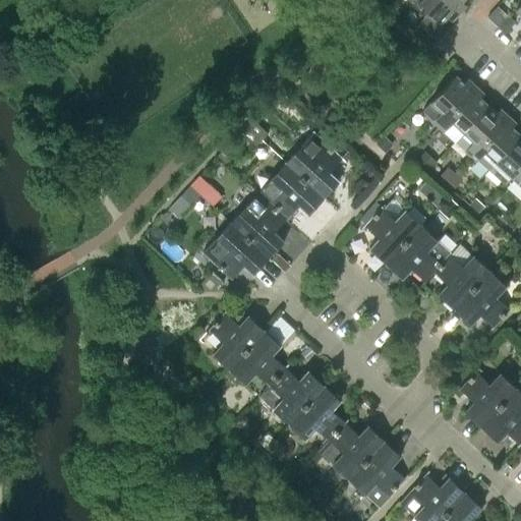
[(454,9),(444,0),(412,0),(412,1),(426,14),(418,23),(437,40),(445,32),(439,25),(454,9)]
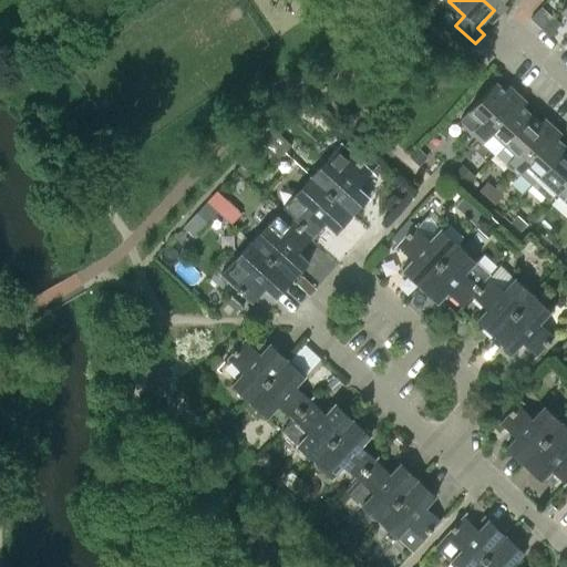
[(503,0),(483,0),(494,10),(503,0)]
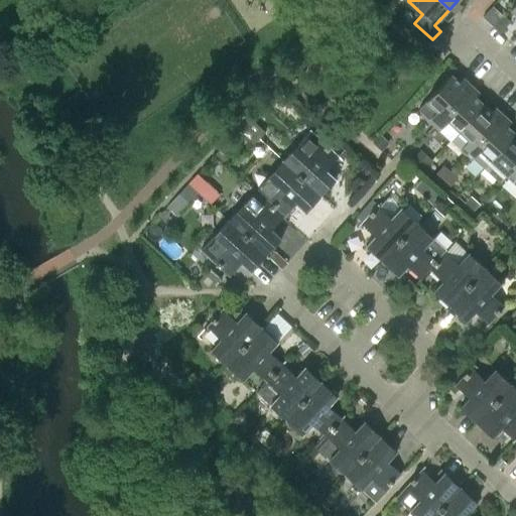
[(500,32),(509,21),(503,16),(494,26),(500,32)]
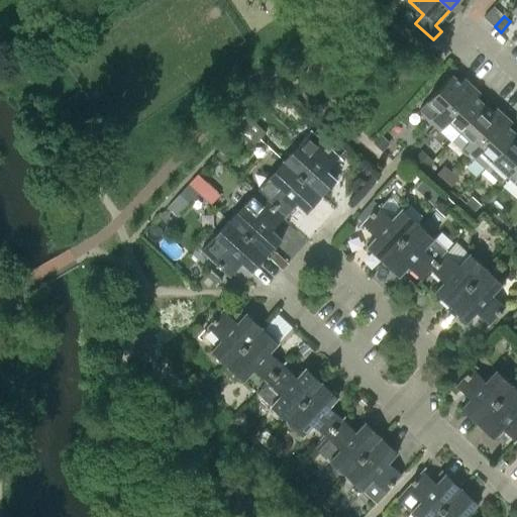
[(428,120),(434,125),(468,89),(451,74),(427,100),(437,110),(428,120)]
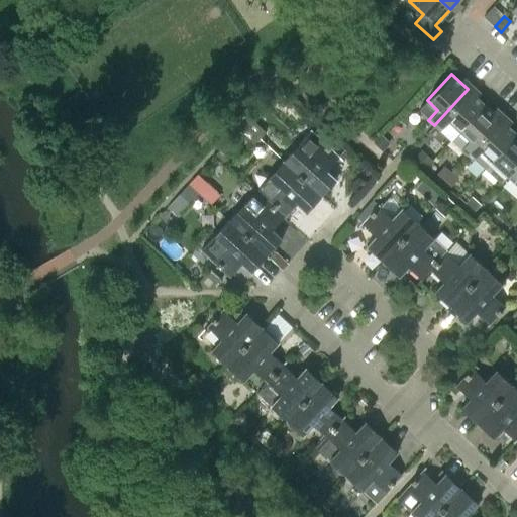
[(468,89),(434,125),(440,130),(449,120),(459,130),(484,104),(468,89)]
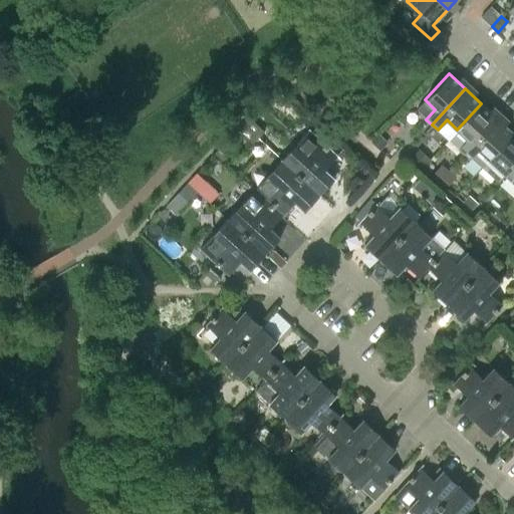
[(497,117),(481,103),(457,130),(467,140),(458,149),(464,154),(497,117)]
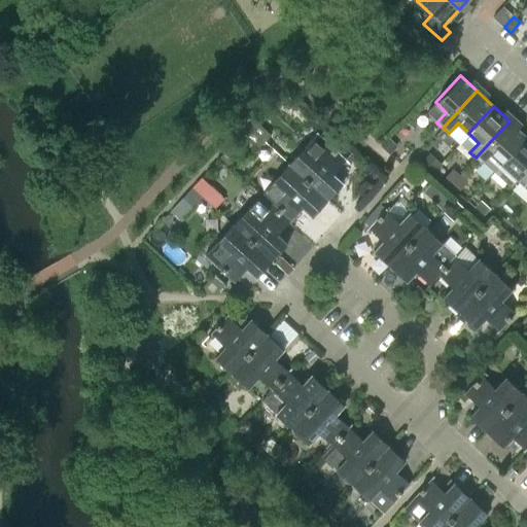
[(271,135),(253,119),(248,126),(265,141),(271,135)]
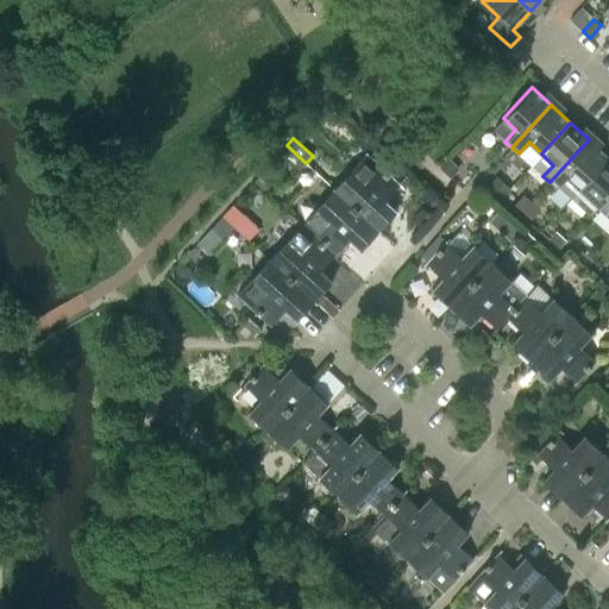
[(570,198),(608,157),(589,139),(550,182),(556,189),(558,187),(570,198)]
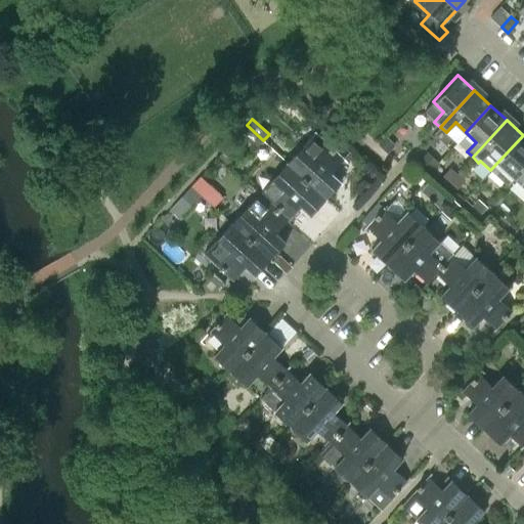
[(263,140),(247,125),(241,131),(257,146),(263,140)]
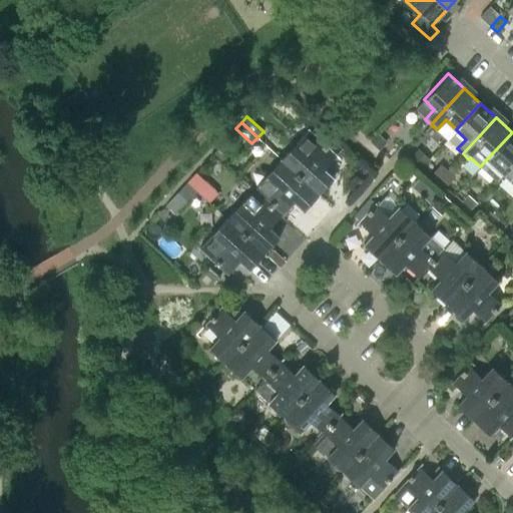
[(324,169),(337,155),(309,129),(281,159),(319,194),(334,177),(324,169)]
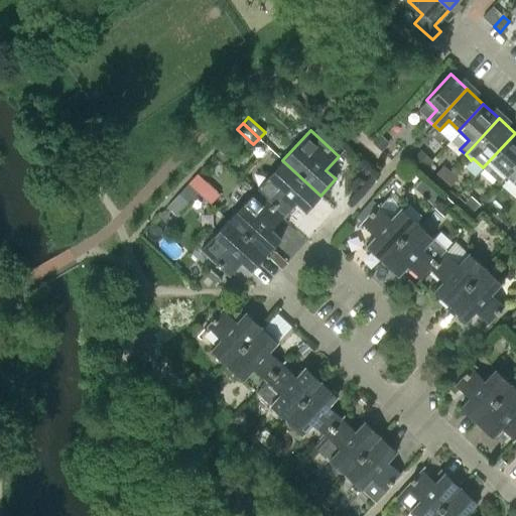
[(506,174),(515,163),(515,134),(515,133),(483,167),(499,182),(506,174)]
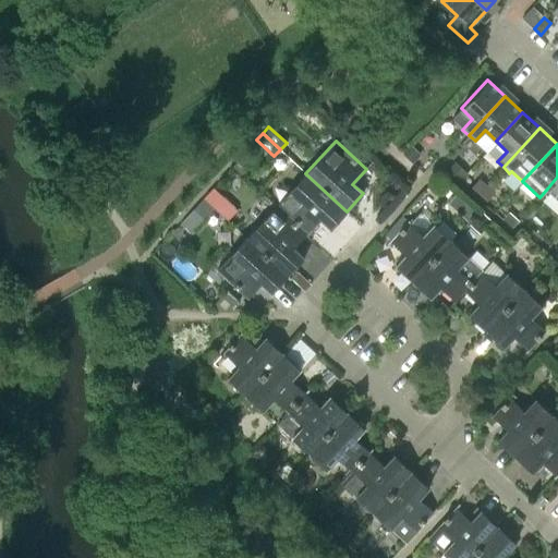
[(243,176),(251,167),(240,158),(232,166),(243,176)]
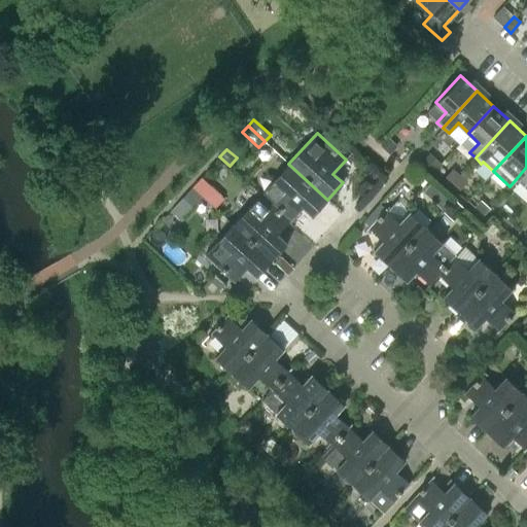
[(327,200),(288,164),(260,195),(266,199),(272,205),(289,220),(302,207),(312,216),(327,200)]
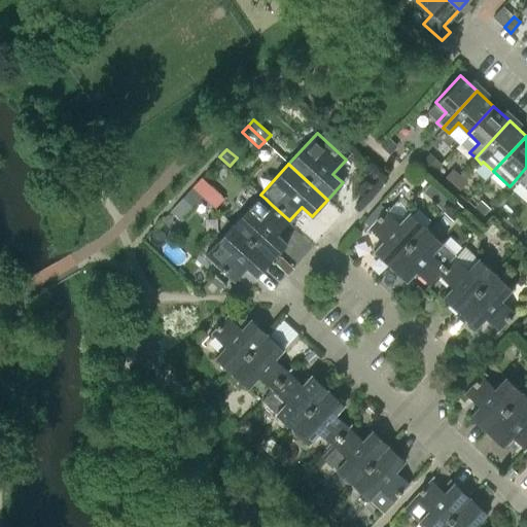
[(526,167),(517,178),(526,186),(526,167)]
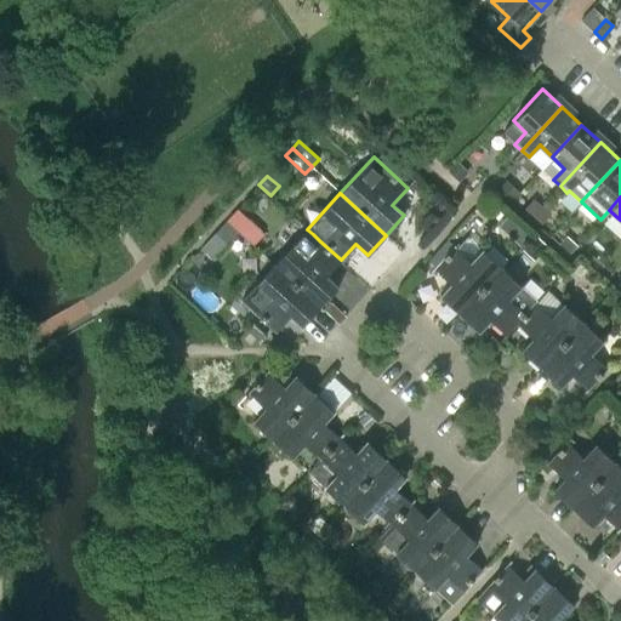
[(530,218),(541,206),(533,199),(522,211),(530,218)]
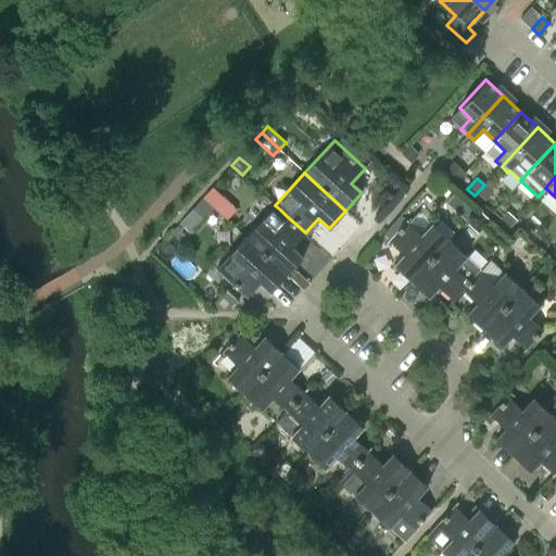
[(206,213),(216,204),(228,216),(238,207),(215,184),(197,202),(206,213)]
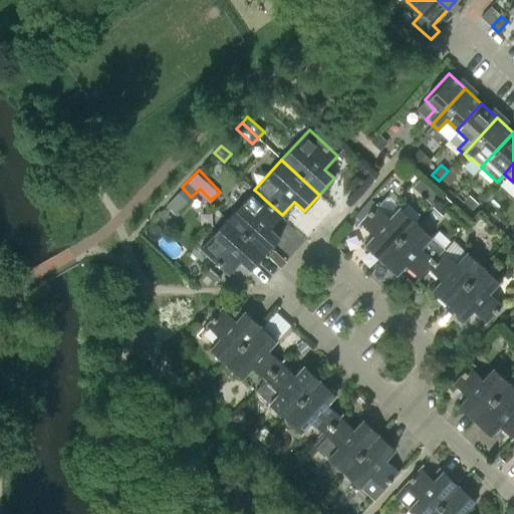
[(455,178),(448,171),(439,181),(446,188),(455,178)]
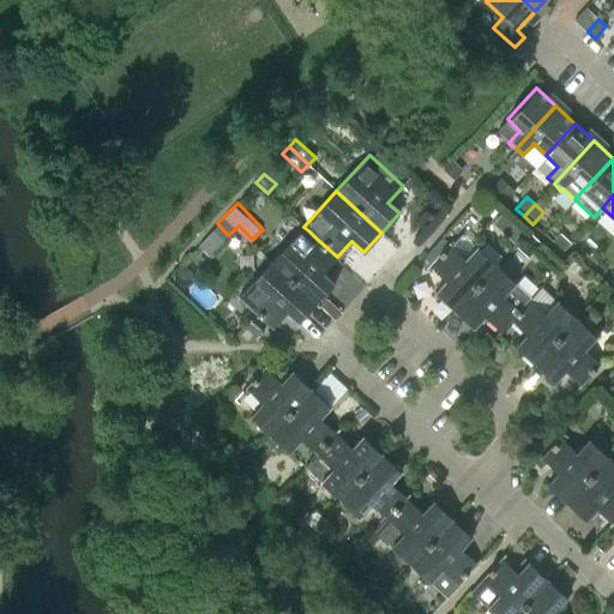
[(323,274),(337,257),(317,239),(314,240),(308,234),(309,232),(304,227),(271,262),(317,304),(335,283),(323,274)]
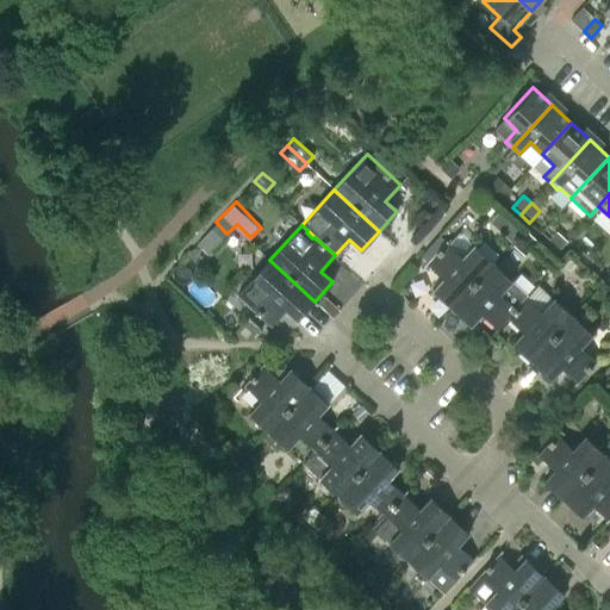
[(556,232),(548,241),(559,250),(567,242),(556,232)]
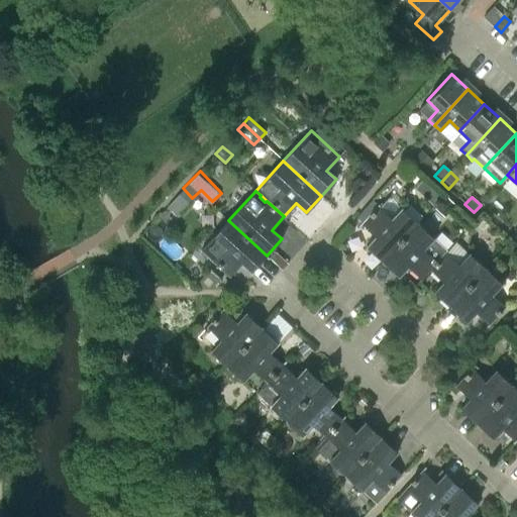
[(383,261),(417,222),(401,207),(391,218),(380,209),(383,205),(380,203),(378,205),(372,199),(356,217),(363,222),(362,223),(375,235),(366,245),(383,261)]
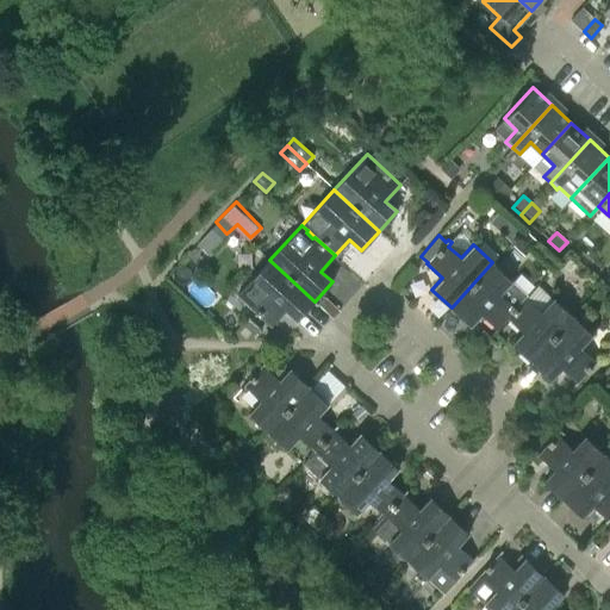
[(315,302),(269,260),(251,279),(265,291),(253,304),(249,300),(246,304),(271,327),(285,310),(297,321),(315,302)]
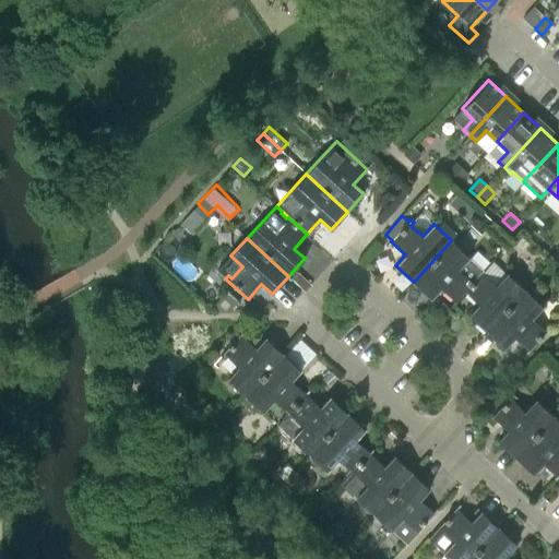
[(451,240),(414,282),(431,298),(441,288),(455,301),(465,292),(464,290),(475,278),(473,276),(470,280),(458,269),(470,257),(451,240)]
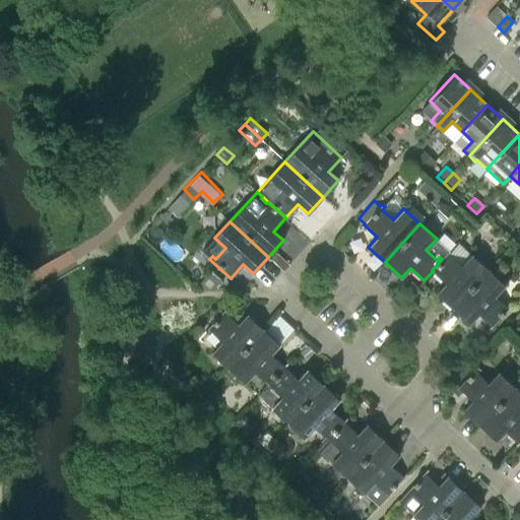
[(451,249),(442,259),(432,270),(433,271),(446,283),(437,293),(453,308),(489,269),(471,254),(461,265),(451,255),(454,252),(451,249)]
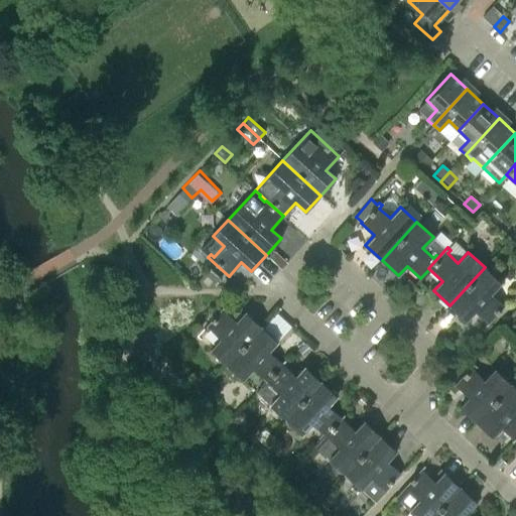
[(485,267),(449,305),(466,320),(475,311),(489,324),(507,303),(504,300),(501,303),(491,293),(501,282),(485,267)]
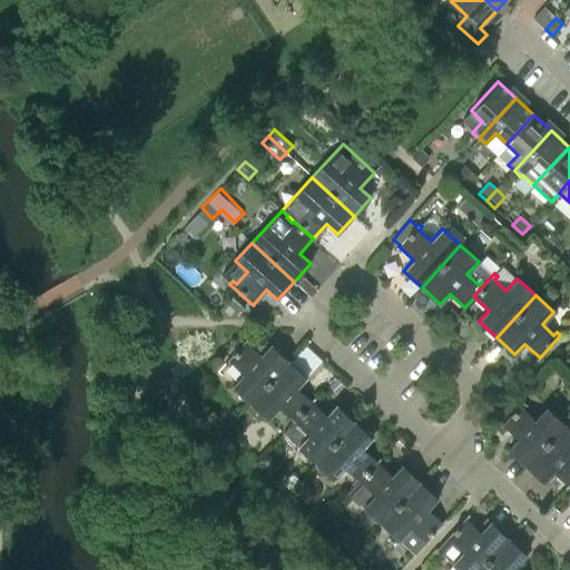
[(232,385),(249,402),(288,361),(271,344),(261,354),(246,341),(225,363),(227,366),(231,363),(243,374),(232,385)]
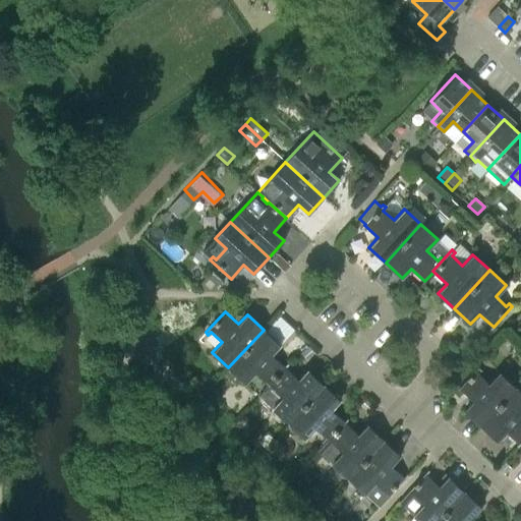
[(264,330),(228,367),(245,383),(254,372),(267,383),(269,385),(285,367),(272,354),(280,345),(264,330)]
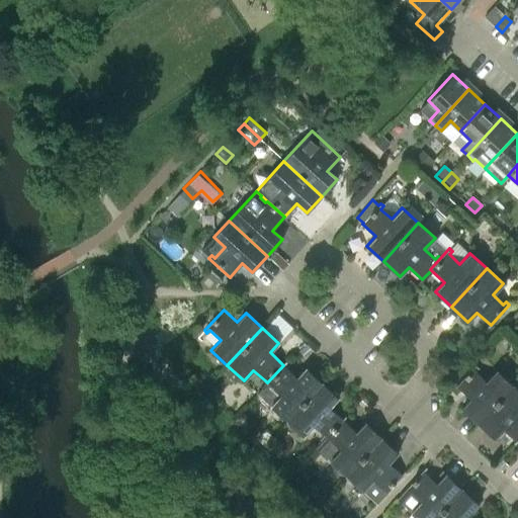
[(286,421),(322,382),(306,367),(296,377),(283,365),(267,382),(268,383),(265,386),(263,390),(261,389),(257,393),(286,421)]
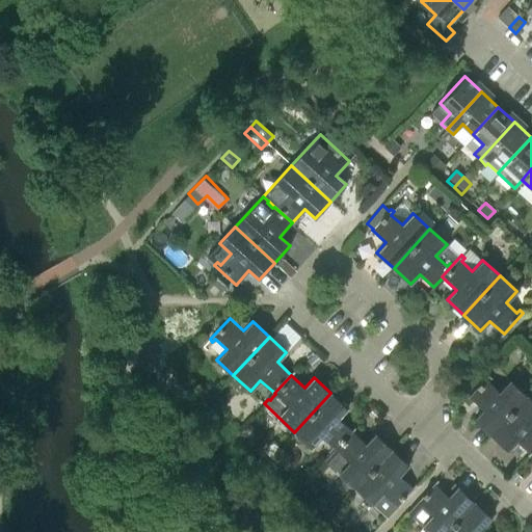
[(474,419),(490,434),(527,396),(510,380),(500,392),(488,381),(491,378),(488,375),(469,397),(482,409),(474,419)]
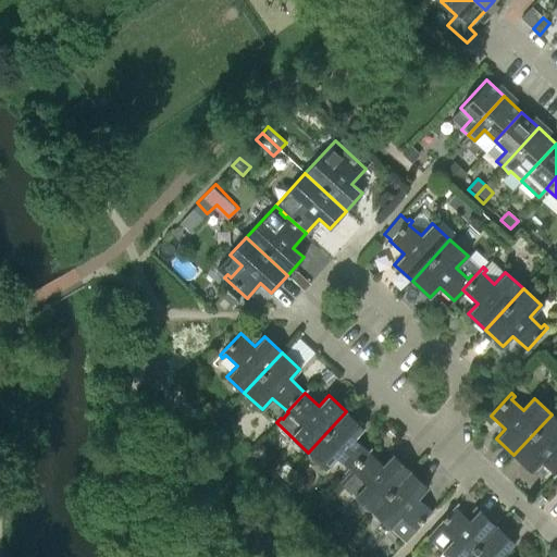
[(363,428),(346,411),(308,453),(325,469),(336,457),(351,470),(369,452),(355,438),(363,428)]
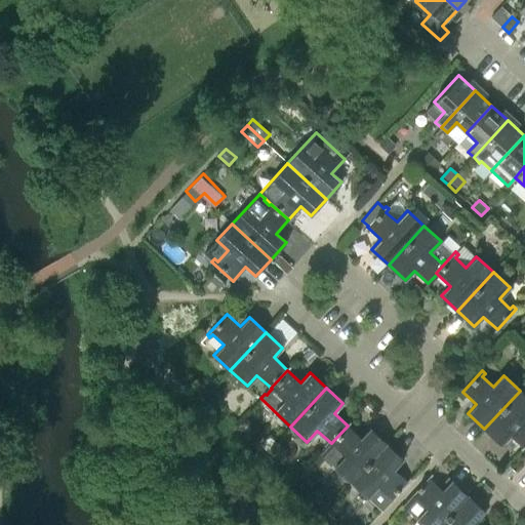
[(524,395),(520,391),(484,429),(500,444),(510,435),(523,447),(524,445),(524,395)]
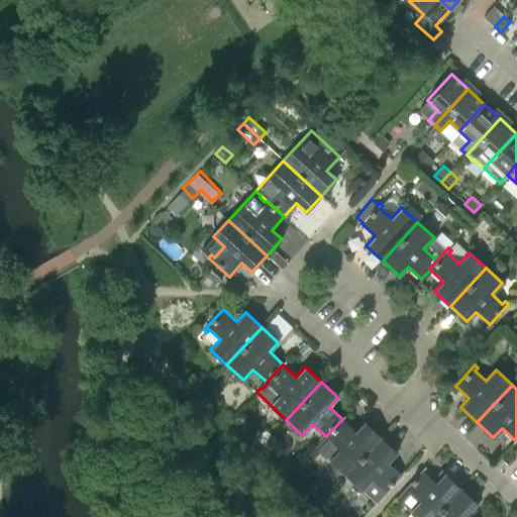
[(345,475),(381,437),(365,422),(355,431),(342,419),(326,436),(315,447),(345,475)]
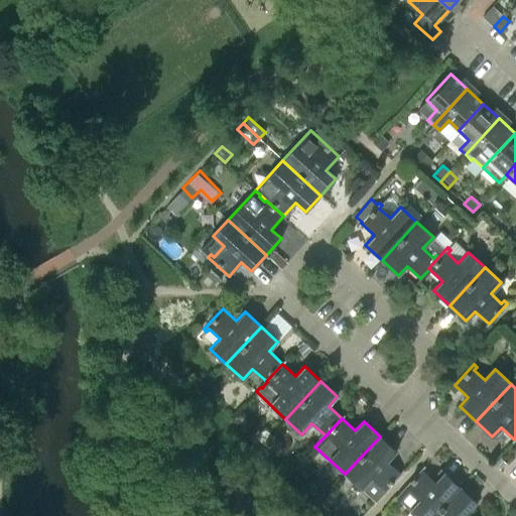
[(396,450),(380,436),(345,474),(375,501),(401,473),(387,461),(396,450)]
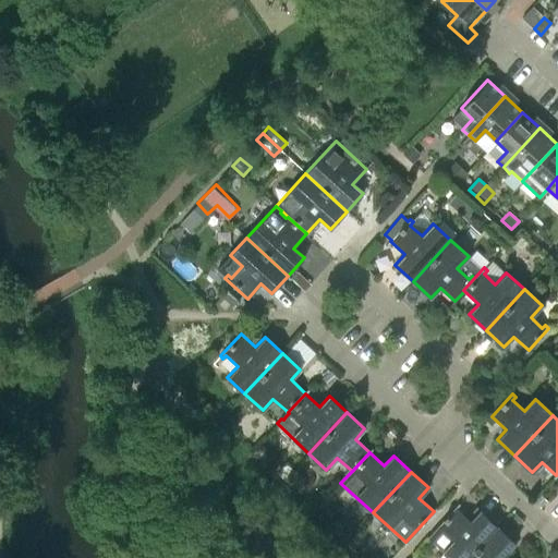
[(456,508),(427,537),(449,557),(469,557),(497,528),(480,511),(470,521),(456,508)]
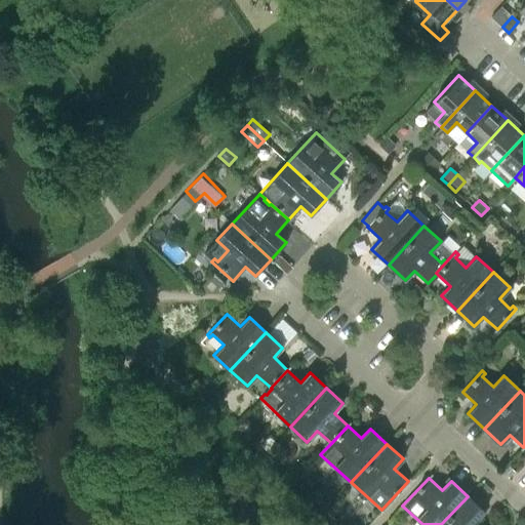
[(485,511),(468,496),(441,524),(480,524),(476,521),(485,511)]
